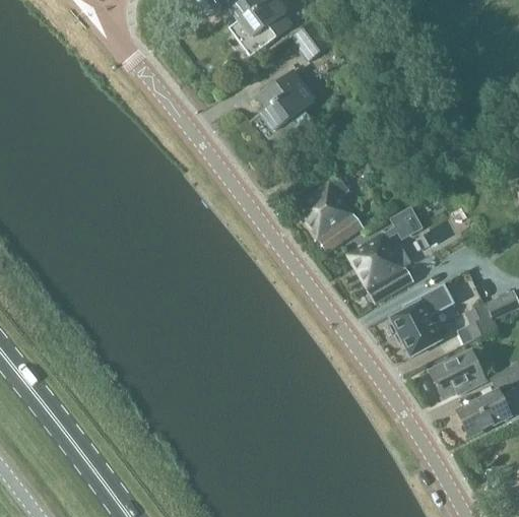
[(249,57),(289,26),(280,15),(284,12),(274,0),(240,0),(230,9),(243,26),(233,36),(249,57)]
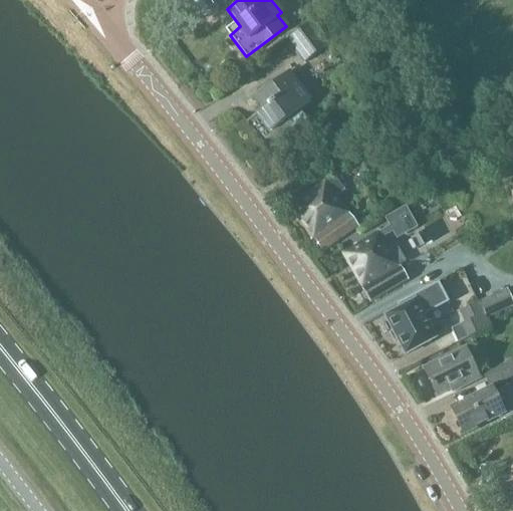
[(283,42),(300,65),(324,46),(307,23),(283,42)]
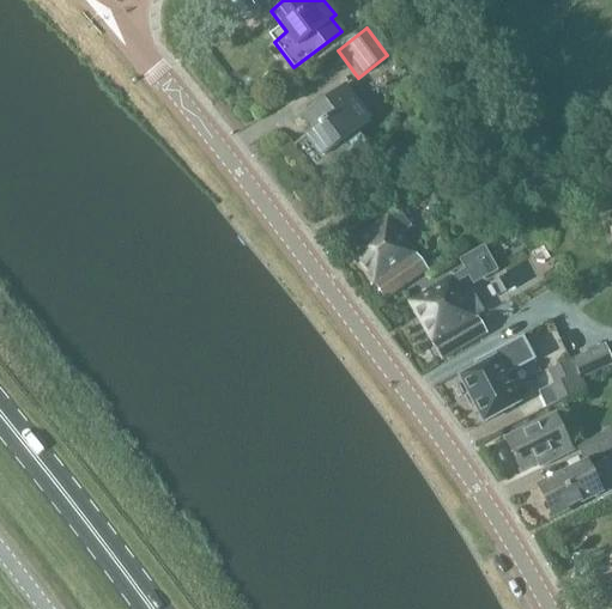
[(319,178),(364,142),(356,132),(370,121),(344,86),(306,115),(315,127),(292,144),(319,178)]
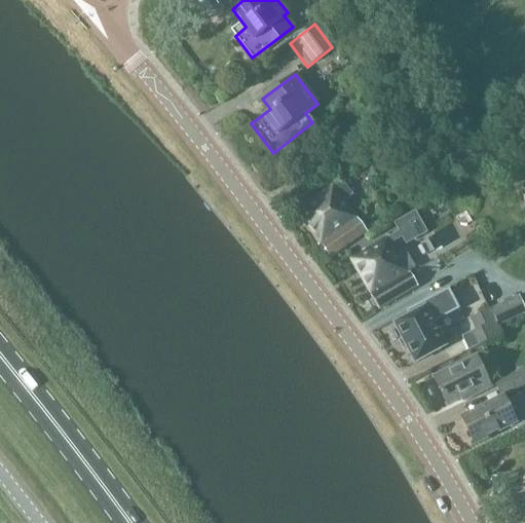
[(329,256),(365,229),(342,198),(350,193),(339,179),(296,211),(329,256)]
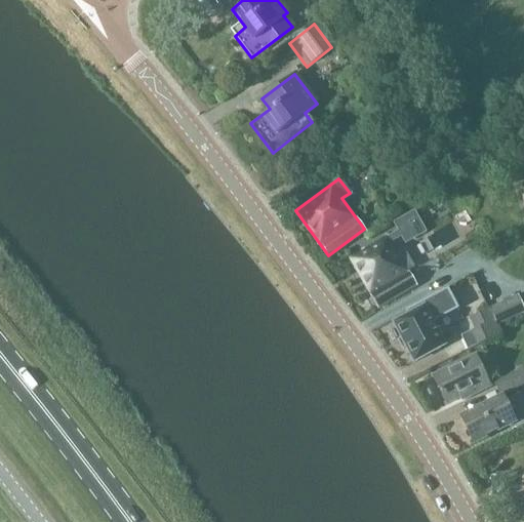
[(386,236),(349,258),(377,307),(416,284),(408,270),(414,267),(403,247),(396,252),(386,236)]
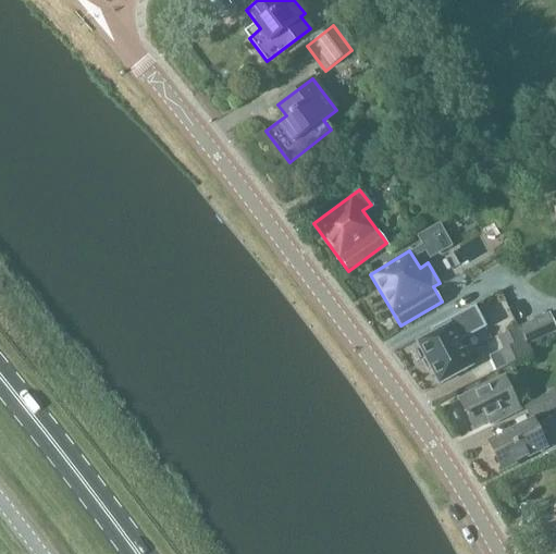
[(439,383),(470,367),(457,342),(485,327),(474,305),(429,329),(433,336),(419,344),(439,383)]
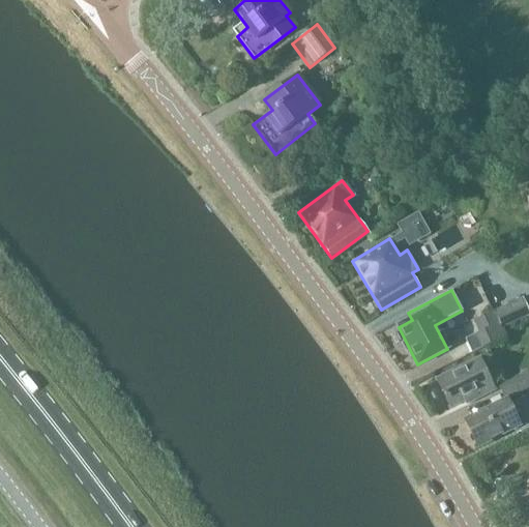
[(502,326),(528,315),(521,298),(494,310),(502,326)]
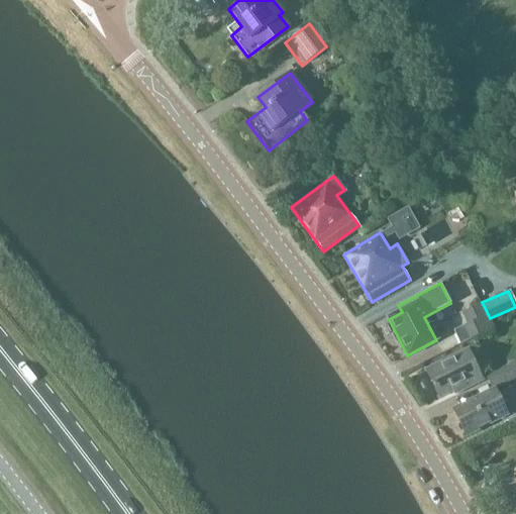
[(463,340),(492,327),(480,302),(463,310),(465,311),(461,312),(467,323),(457,328),(463,340)]
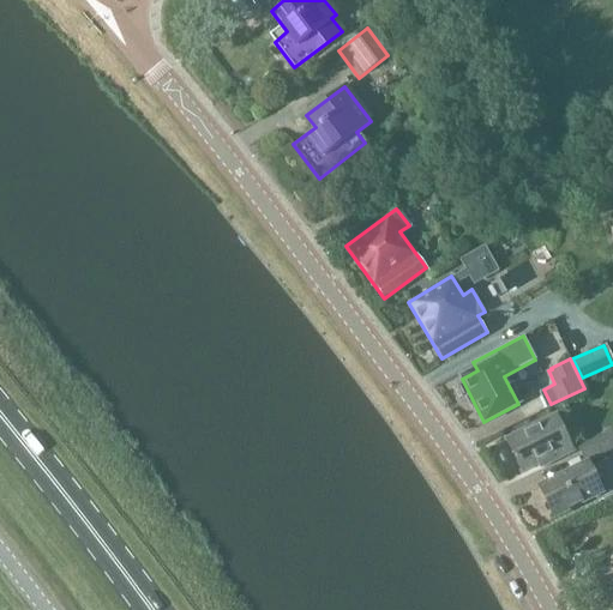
[(550,459),(572,447),(574,447),(558,414),(506,439),(521,467),(547,454),(550,459)]
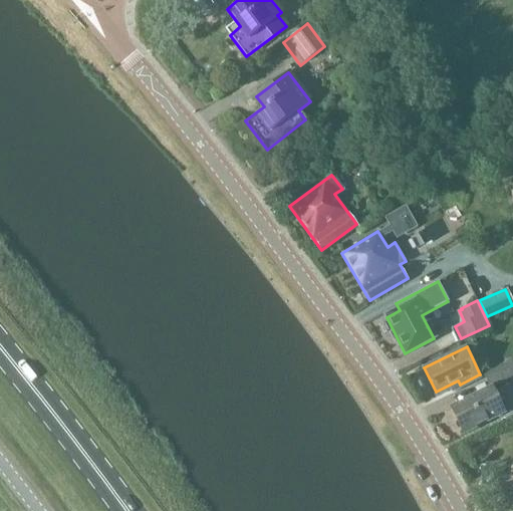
[(486,387),(491,385),(492,386),(512,374),(512,364),(511,360),(481,374),(486,387)]
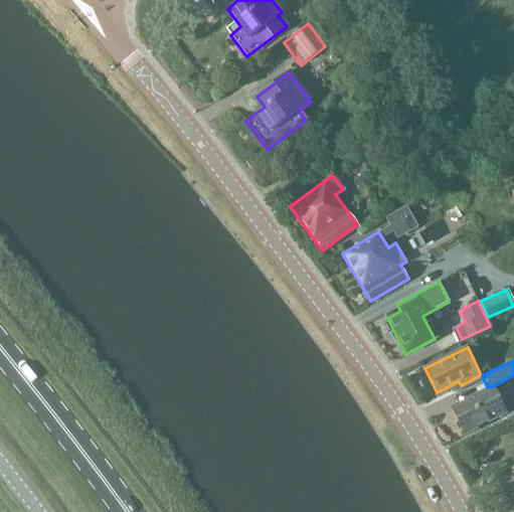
[(492,385),(487,387),(487,388),(452,404),(464,430),(503,411),(504,414),(513,409),(513,396),(508,383),(494,389),(493,386),(492,385)]
